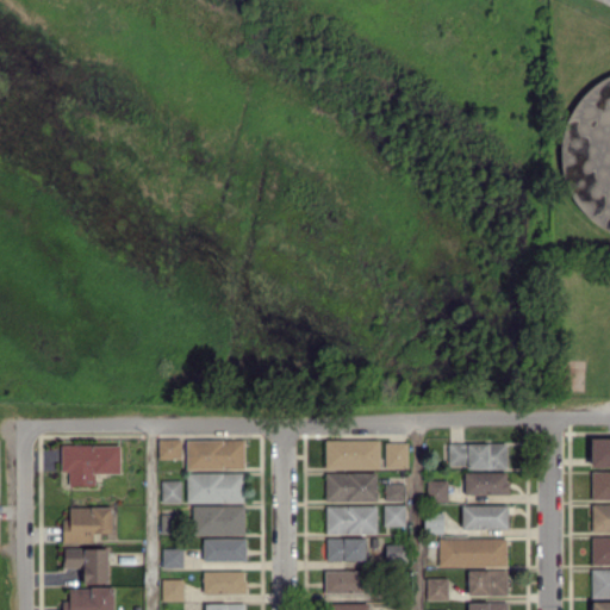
[(609,76),(583,93),(573,111),(583,126),(589,126),(599,105),(605,107),(607,136),(609,135),(609,76)]
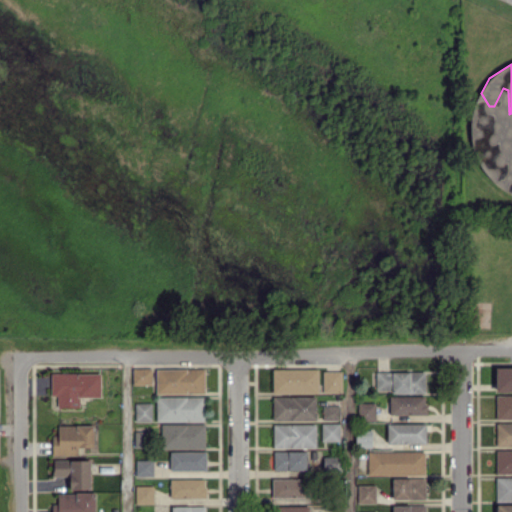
[(151,367),(132,368),(132,384),(151,384),(151,367)]
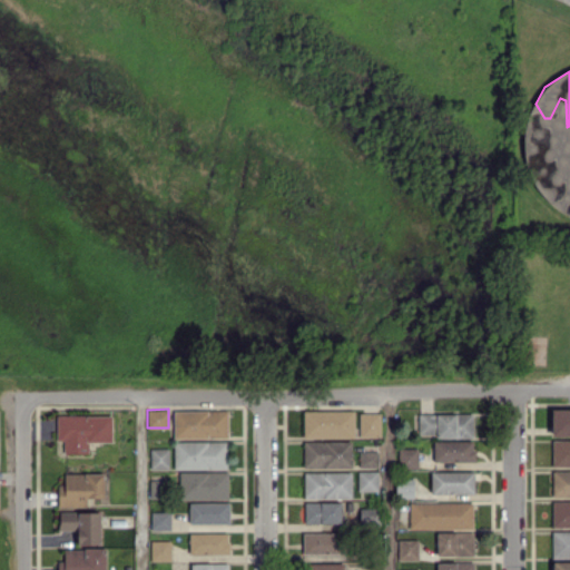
[(569,435),(569,409),(551,410),(552,436),(569,435)]
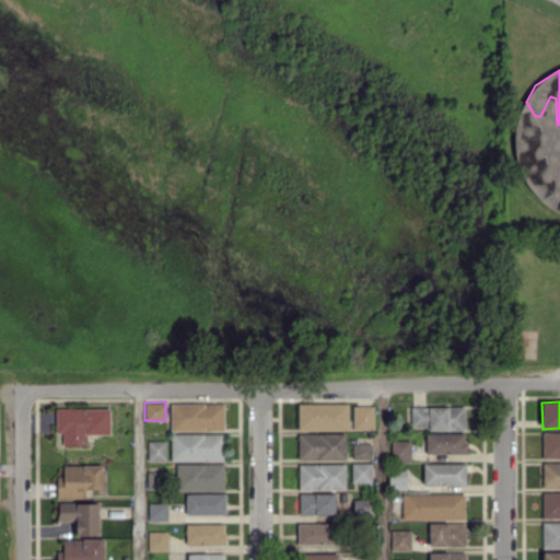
[(224,430),(223,403),(171,404),(171,431),(224,430)]
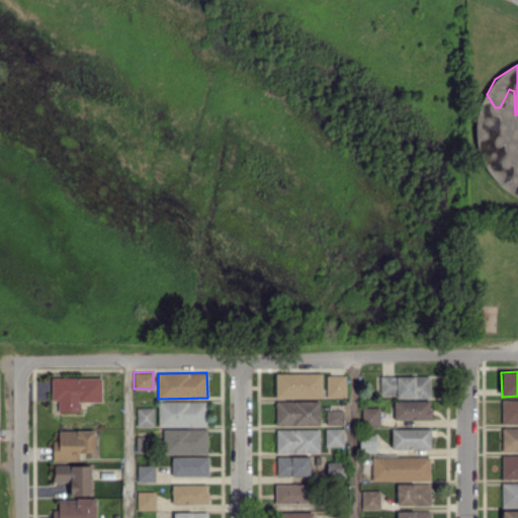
[(322,372),(275,373),(275,399),(322,398),(322,372)]
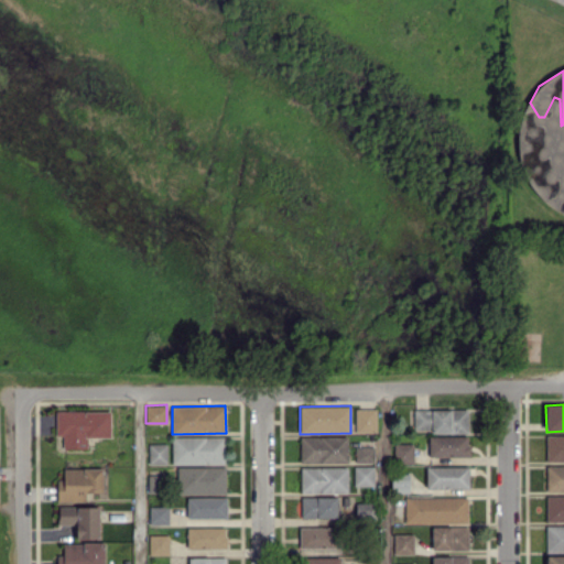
[(377,432),(376,408),(355,409),(356,433),(377,432)]
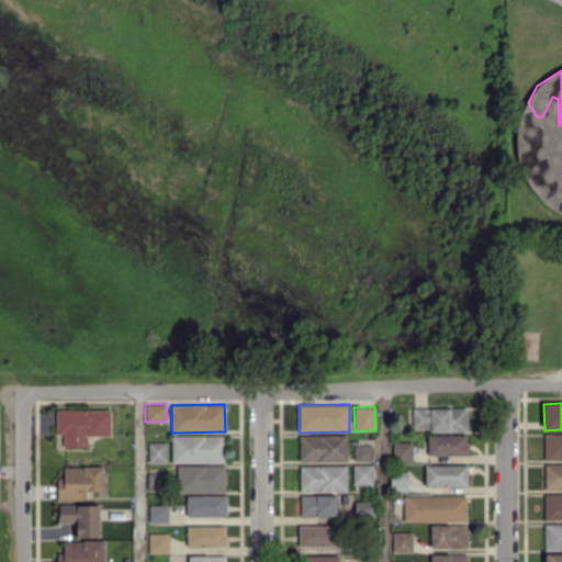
[(467,430),(465,407),(412,408),(412,430),(467,430)]
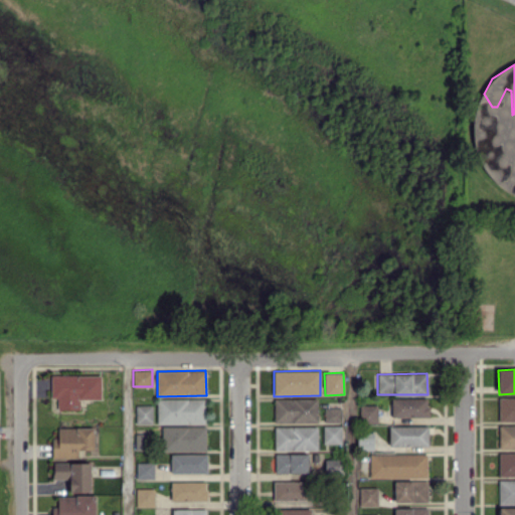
[(101,375),(51,374),(51,397),(57,397),(57,410),(80,410),(80,399),(101,399),(101,375)]
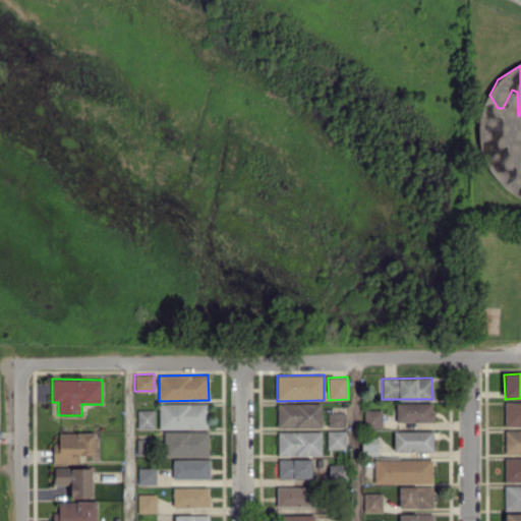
[(520,425),(520,401),(504,402),(505,426),(520,425)]
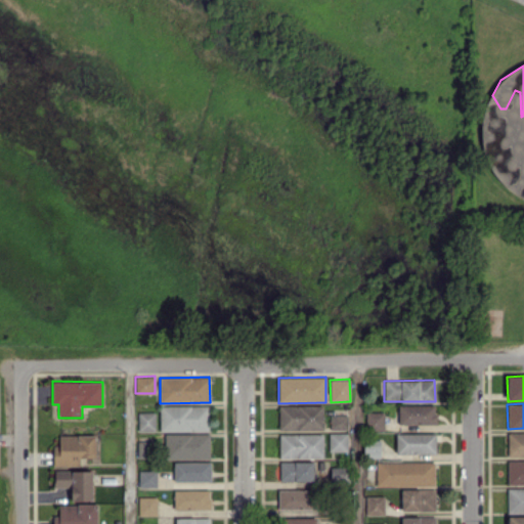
[(436,404),(398,405),(398,425),(436,425),(436,404)]
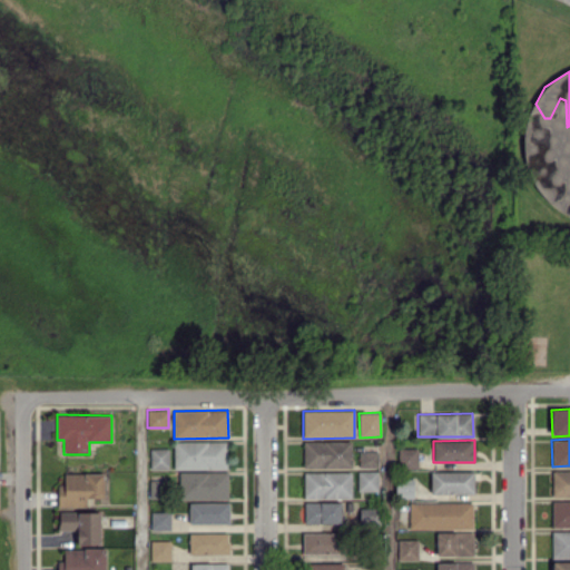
[(227,469),(227,441),(174,441),(174,469),(227,469)]
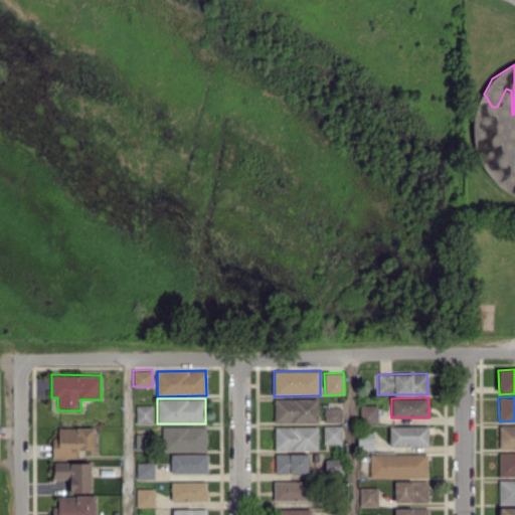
[(317,422),(317,398),(274,399),(274,423),(317,422)]
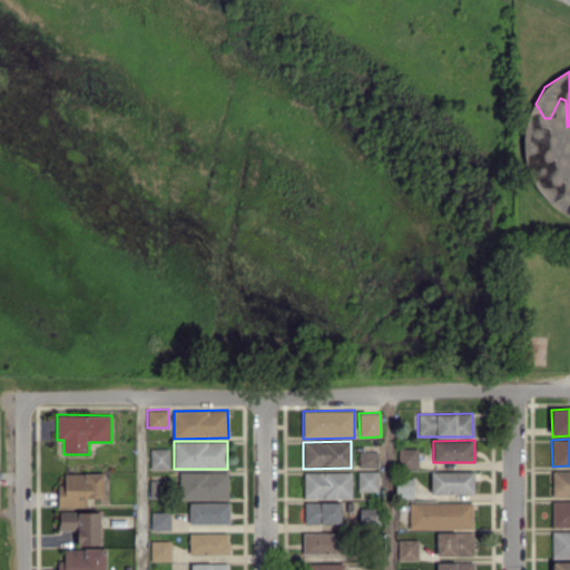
[(418,449),(399,448),(397,468),(418,468),(418,449)]
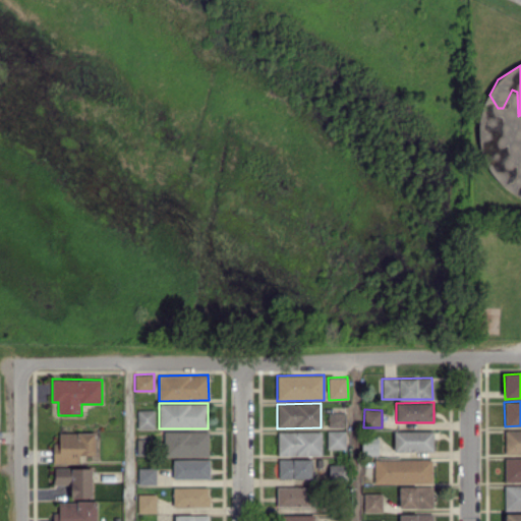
[(155,428),(154,410),(136,410),(137,428),(155,428)]
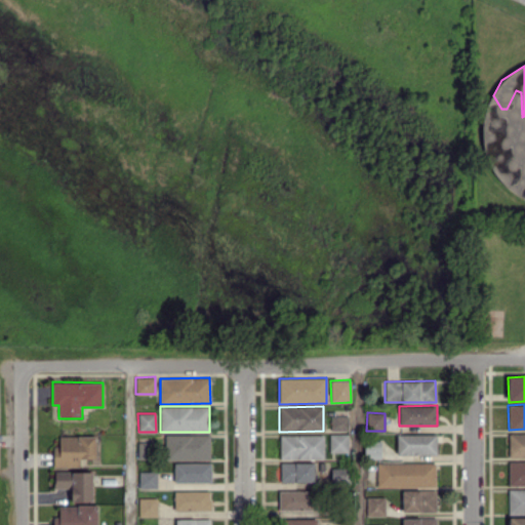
[(348,431),(348,415),(330,415),(330,431),(348,431)]
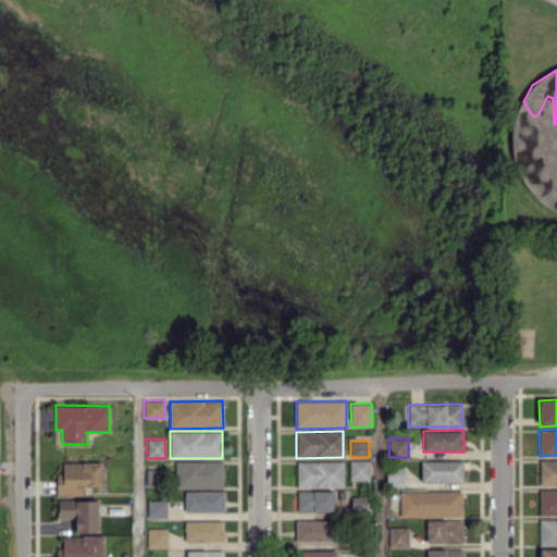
[(556,484),(556,459),(539,460),(540,485),(556,484)]
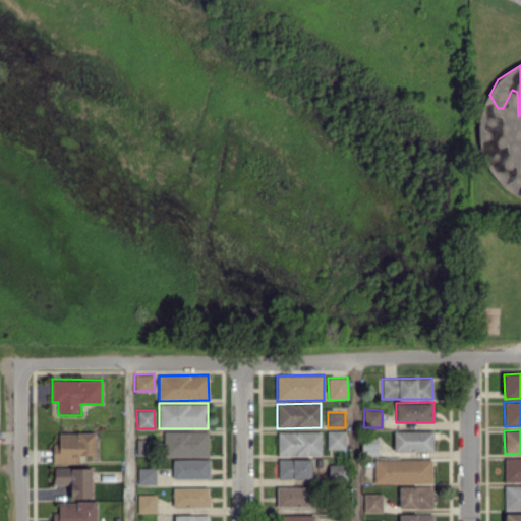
[(209,457),(209,431),(164,430),(164,457),(209,457)]
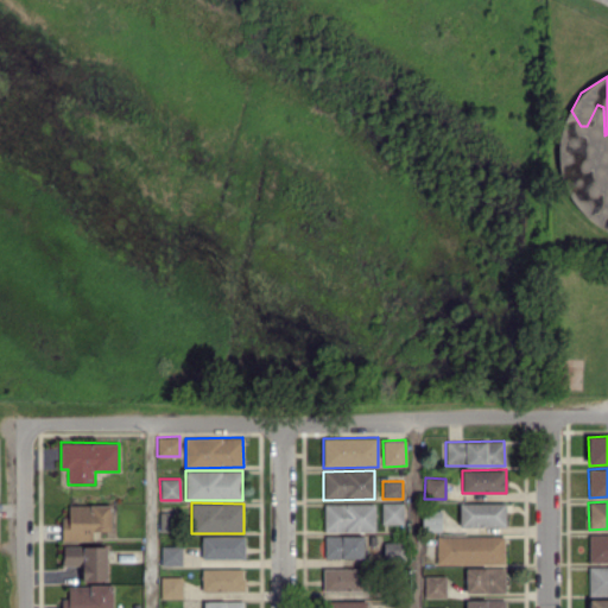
[(403,524),(404,502),(381,502),(381,524),(403,524)]
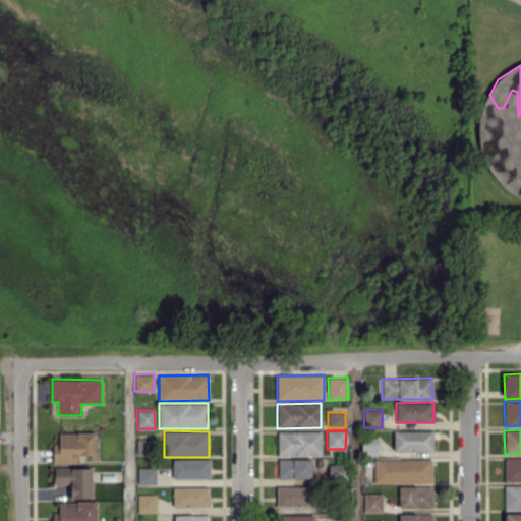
[(432,430),(394,431),(394,451),(433,451),(432,430)]
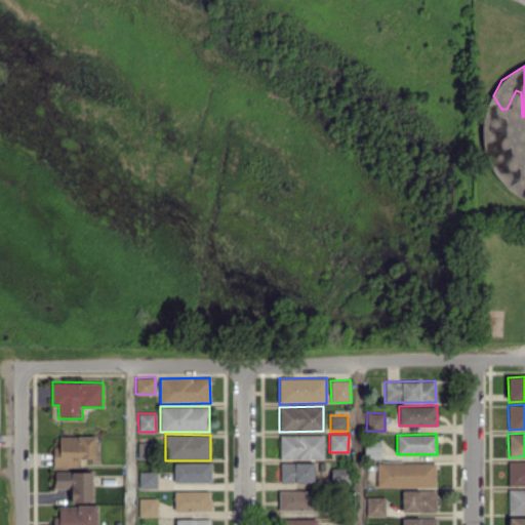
[(323,435),(280,435),(280,459),(324,458),(323,435)]
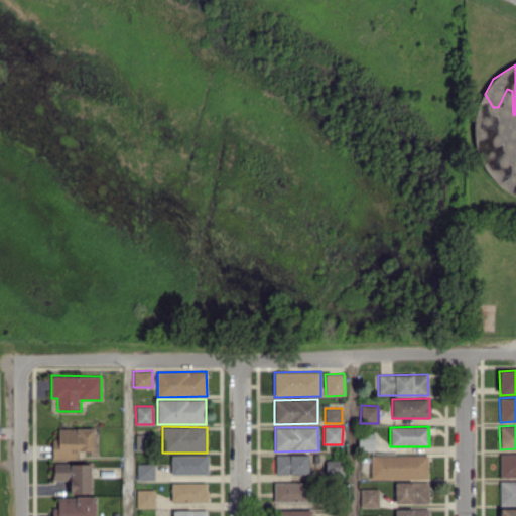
[(95,450),(94,428),(57,428),(58,438),(51,438),(52,459),(79,459),(78,450),(95,450)]
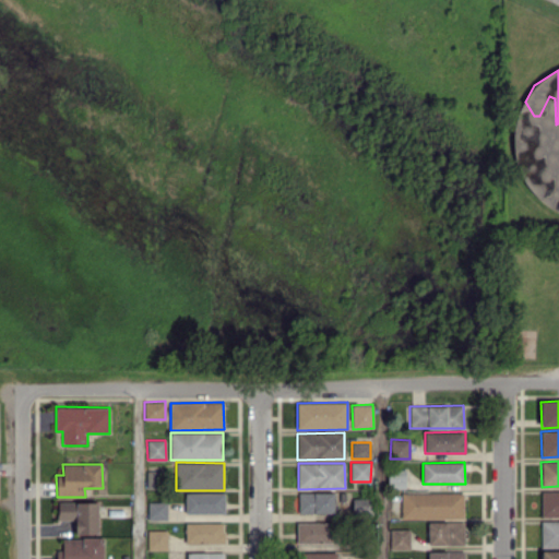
[(405,488),(405,468),(388,470),(388,488),(405,488)]
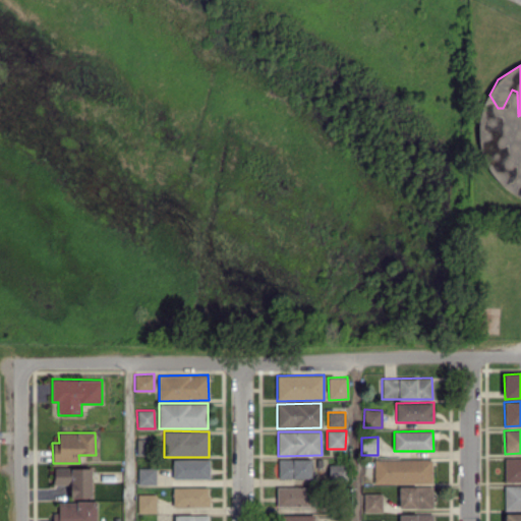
[(136,455),(150,456),(151,439),(136,439),(136,455)]
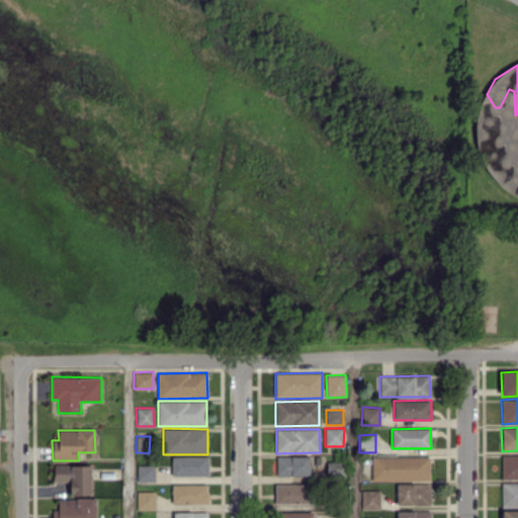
[(502,480),(517,479),(517,454),(502,455),(502,480)]
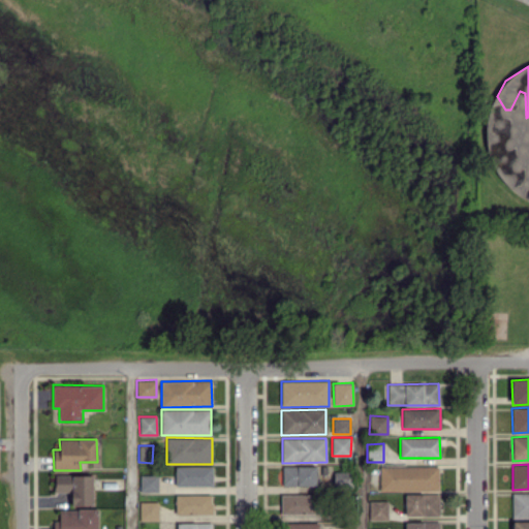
[(213,467),(176,466),(176,486),(213,486),(213,467)]
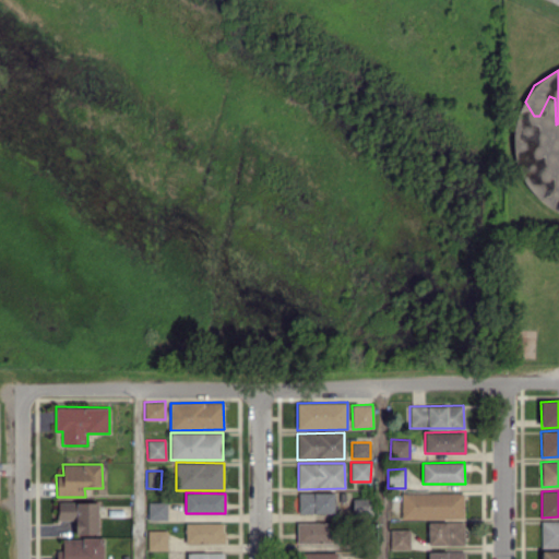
[(334,492),(298,492),(298,513),(334,513),(334,492)]
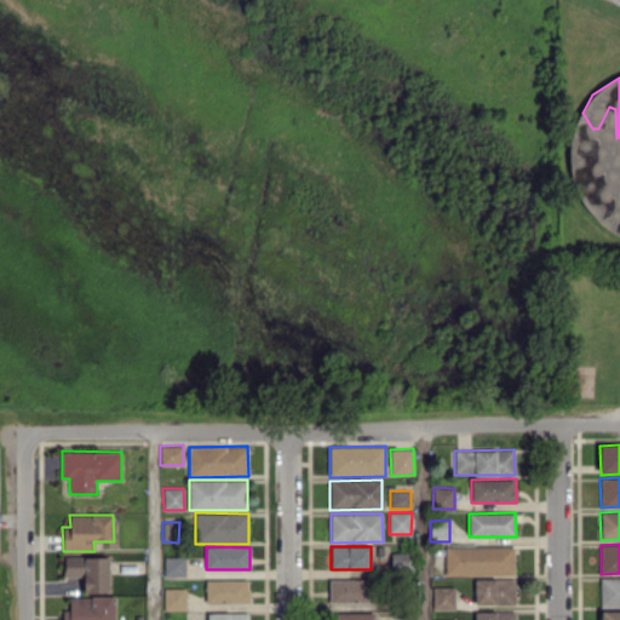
[(515,575),(514,546),(445,547),(445,575),(515,575)]
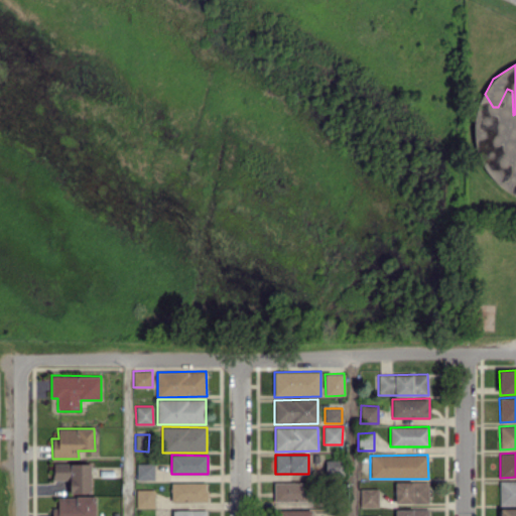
[(341,462),(329,461),(327,474),(340,475),(341,462)]
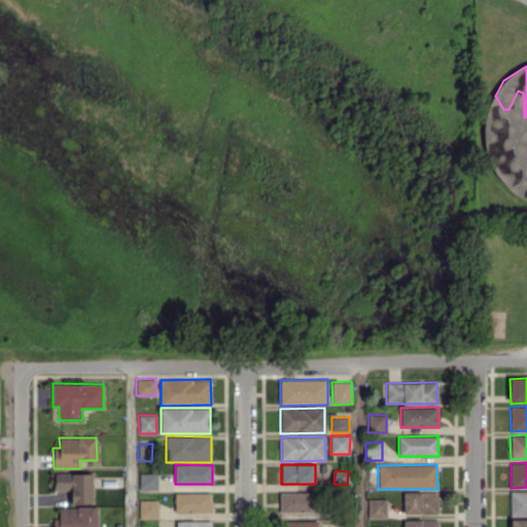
[(71,503),(92,503),(93,473),(55,473),(55,490),(71,490),(71,503)]
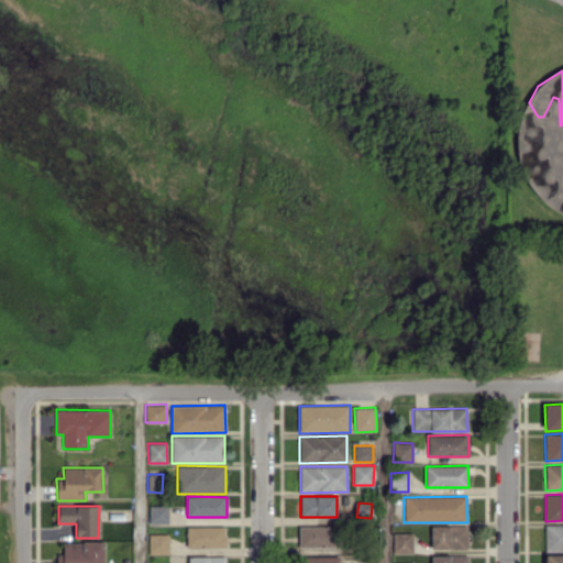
[(148,522),(168,523),(168,506),(150,506),(148,522)]
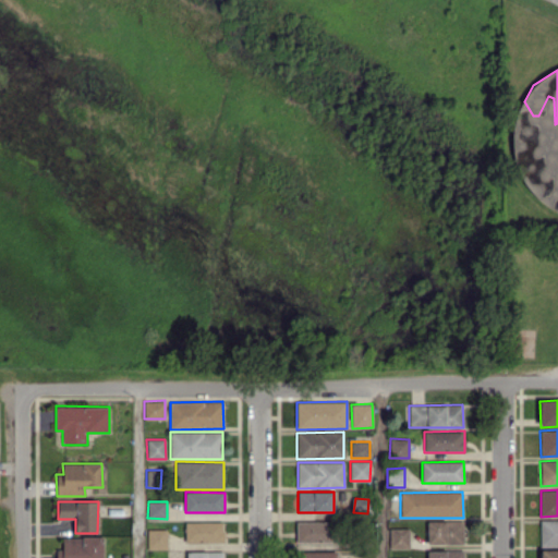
[(557,519),(540,520),(541,544),(557,543),(557,519)]
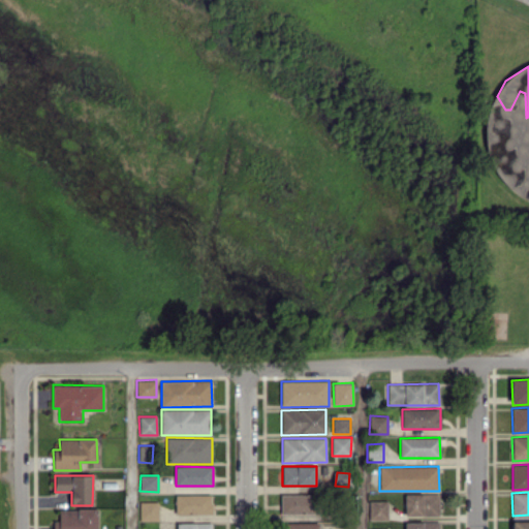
[(439,516),(439,493),(405,494),(405,517),(439,516)]
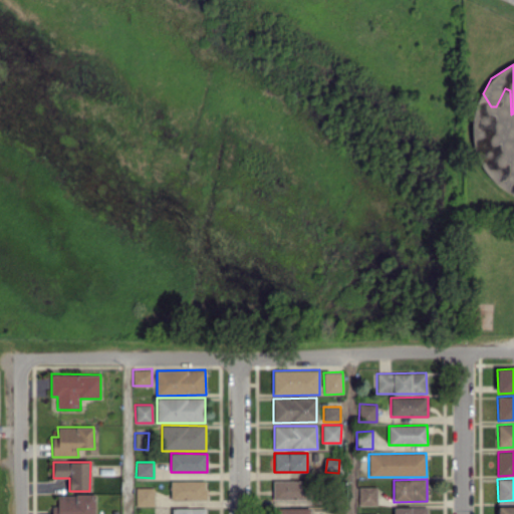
[(207,481),(171,480),(171,499),(206,500),(207,481)]
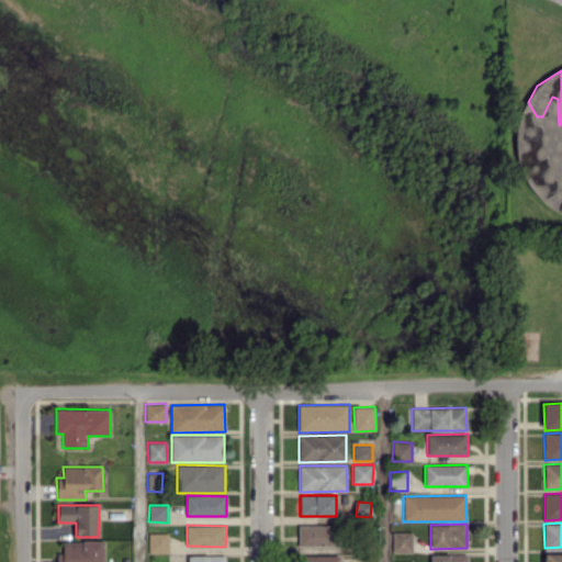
[(299,525),(299,546),(336,546),(336,526),(299,525)]
